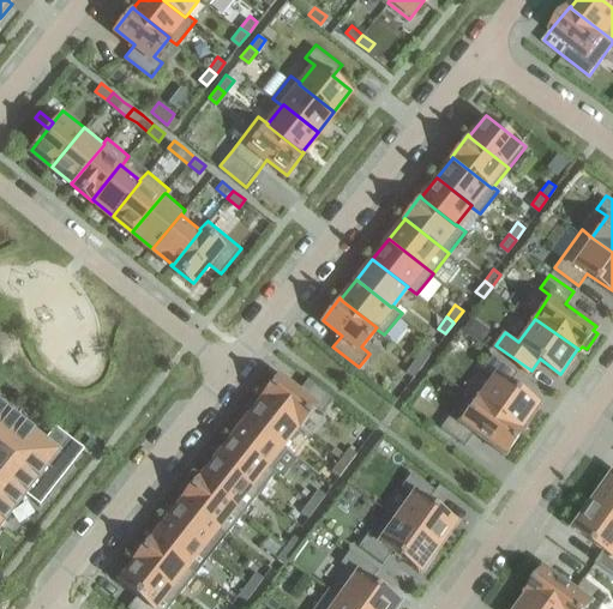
[(424,347),(415,359),(424,363),(432,353),(424,347)]
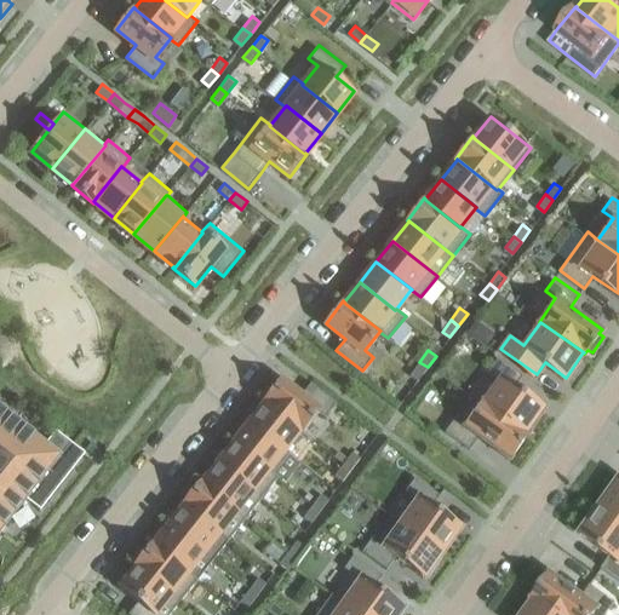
[(545,408),(515,386),(523,374),(499,357),(489,371),(502,379),(485,402),(527,432),(528,432),(531,427),(536,431),(546,415),(543,412),(545,408)]
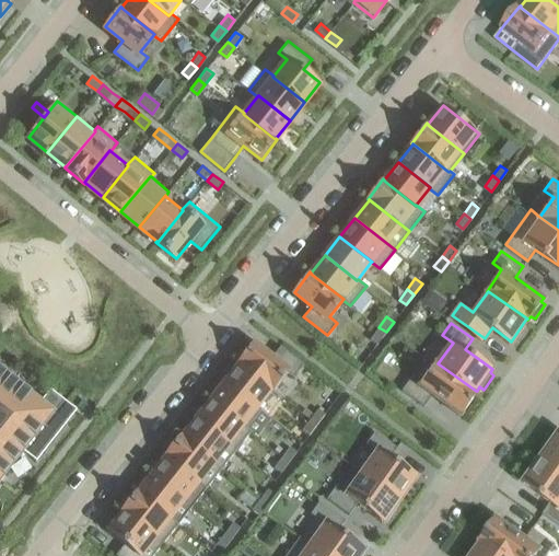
[(379,327),(371,337),(377,343),(386,332),(379,327)]
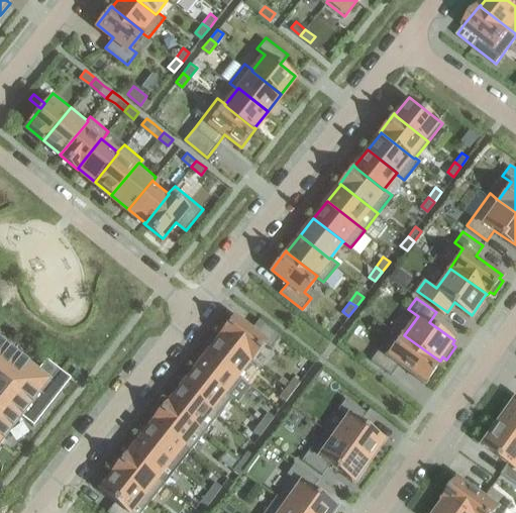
[(221,332),(220,334),(221,334),(222,333),(251,356),(250,357),(251,358),(252,357),(265,341),(272,346),(281,334),(260,318),(251,327),(235,315),(221,332)]
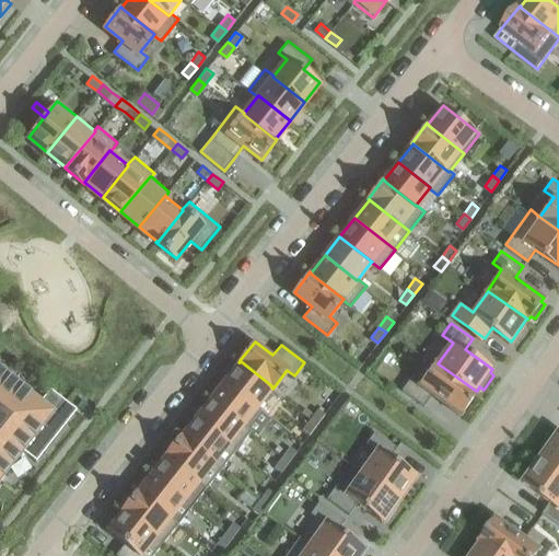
[(240,362),(226,380),(258,405),(259,404),(271,387),(272,386),(241,361),(240,362)]
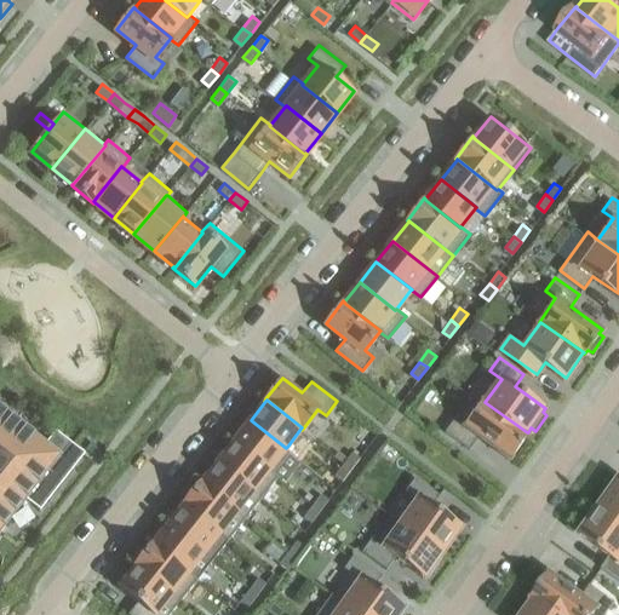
[(527,432),(485,402),(483,401),(466,424),(456,415),(446,430),(471,448),(481,436),(511,458),(529,432),(528,432),(527,432)]
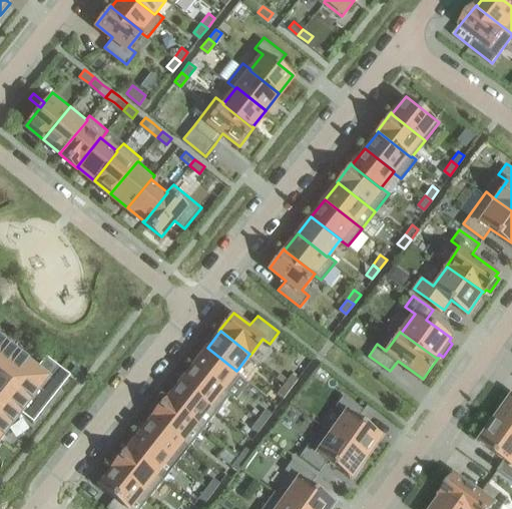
[(0,334),(0,440),(23,411),(34,420),(71,373),(47,354),(38,365),(0,334)]
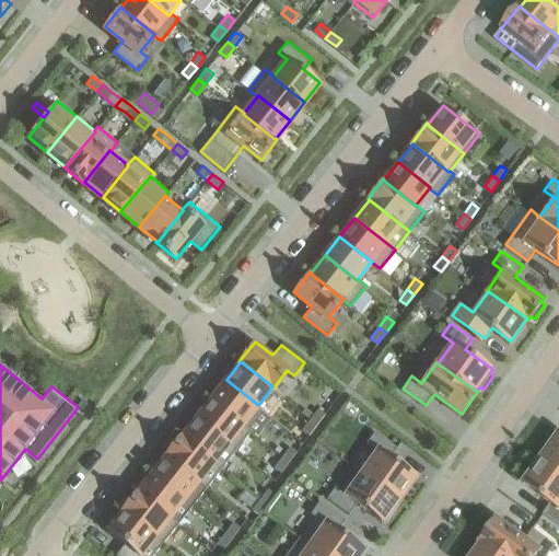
[(226,380),(212,398),(247,427),(248,426),(261,408),(263,407),(259,404),(258,405),(226,380)]
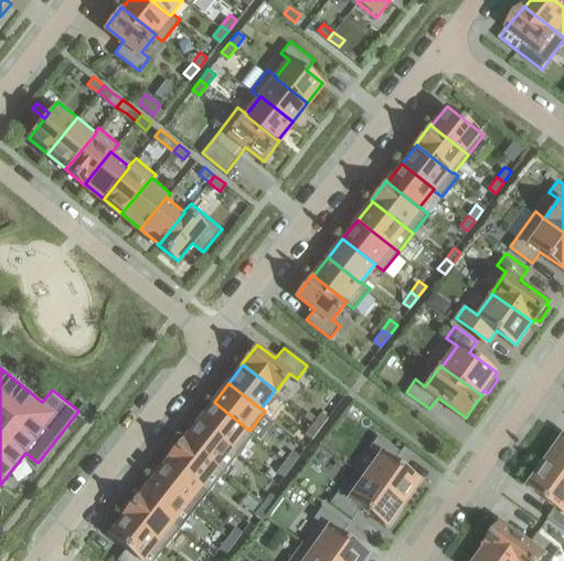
[(214,402),(199,421),(240,453),(254,434),(255,433),(251,430),(249,431),(214,402)]
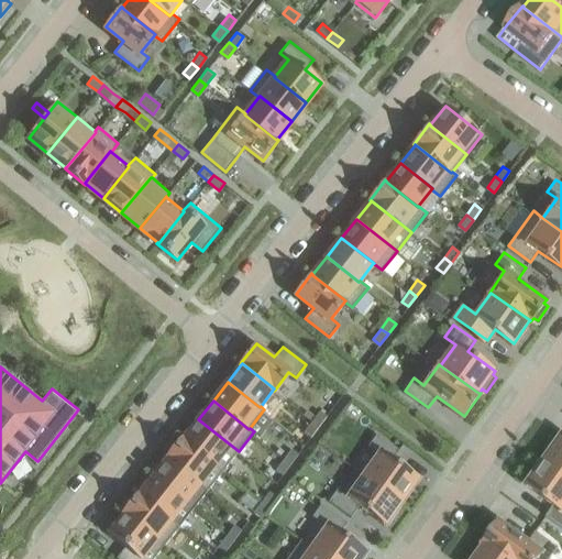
[(312,419),(320,425),(328,414),(321,409),(312,419)]
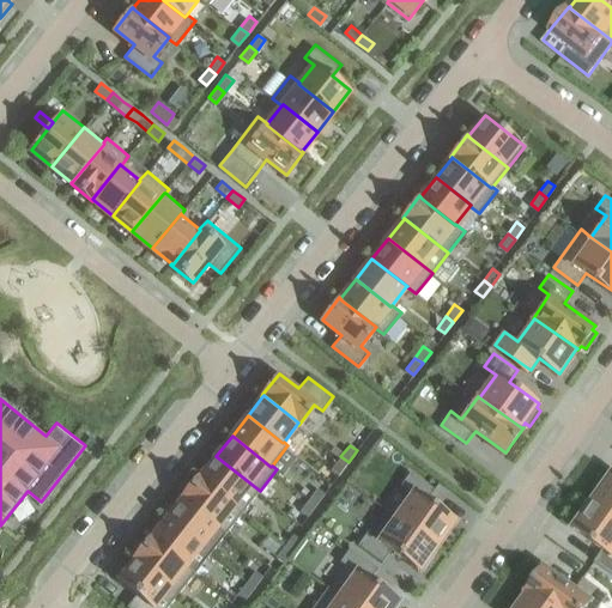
[(201,475),(200,476),(243,511),(260,491),(216,456),(201,475)]
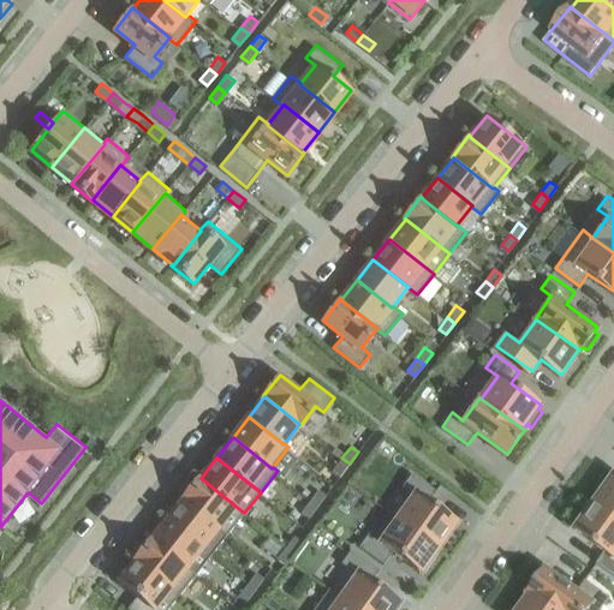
[(341,474),(350,464),(341,458),(333,470),(341,474)]
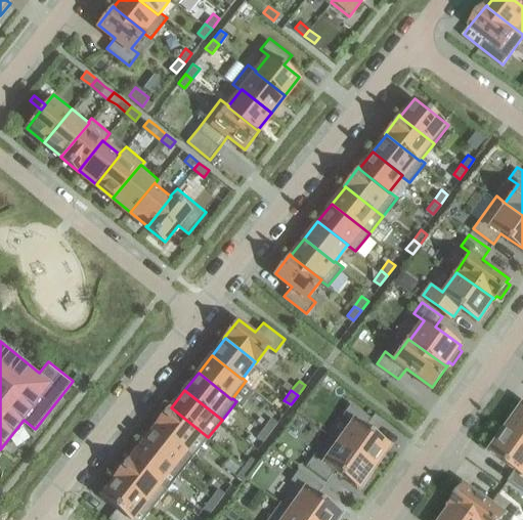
[(353,420),(339,440),(375,466),(390,444),(365,427),(372,417),(351,401),(343,413),(353,420)]
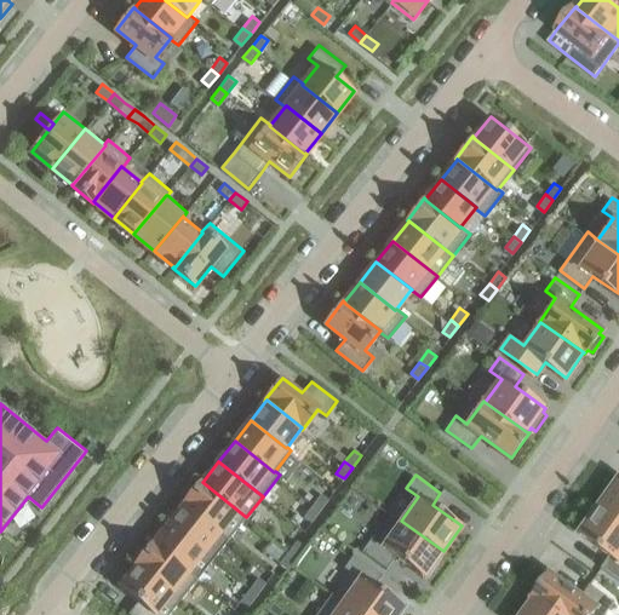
[(618,478),(615,477),(605,493),(608,495),(602,505),(618,517),(618,478)]
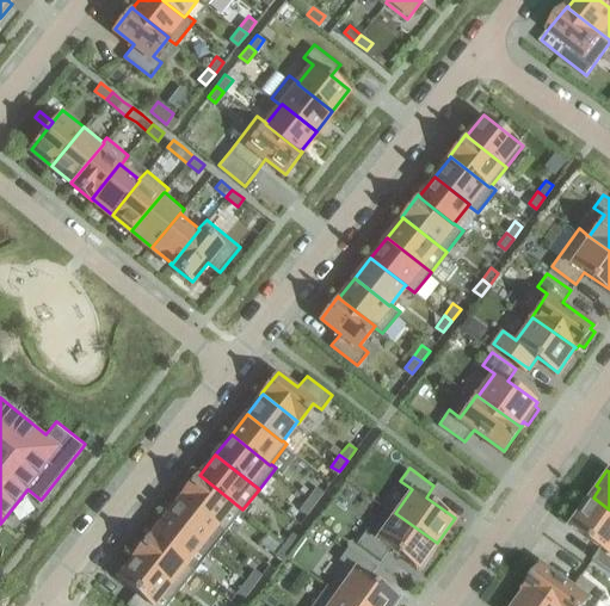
[(199,472),(182,495),(183,496),(183,495),(217,523),(227,530),(242,509),(199,475),(201,474),(199,472)]
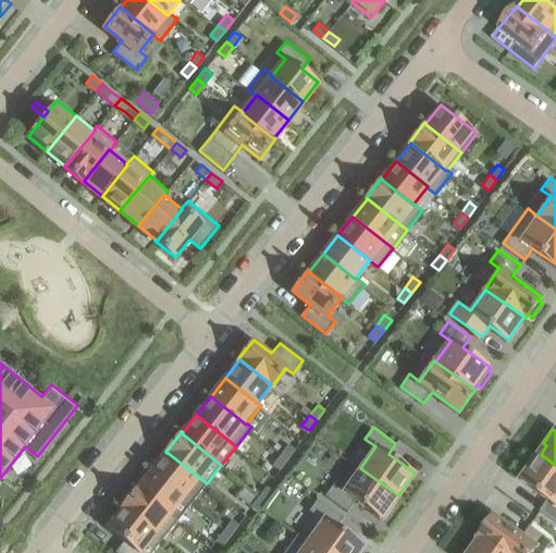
[(288,457),(296,447),(289,442),(281,453),(288,457)]
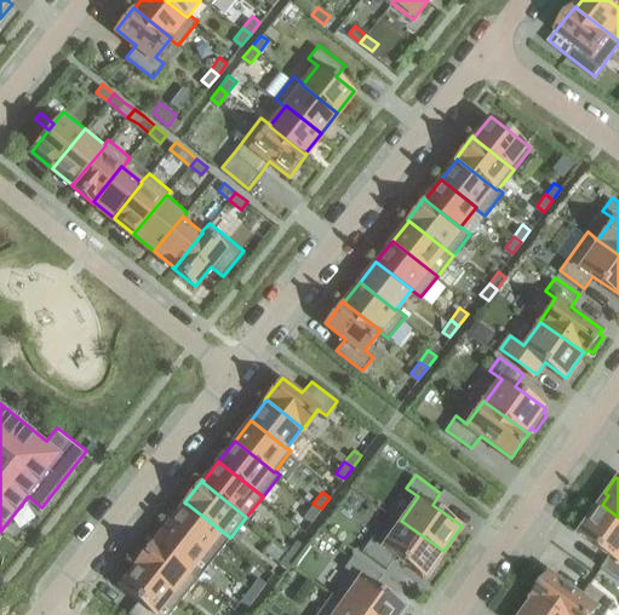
[(185,504),(170,523),(205,551),(213,558),(230,538),(221,530),(185,503),(185,504)]
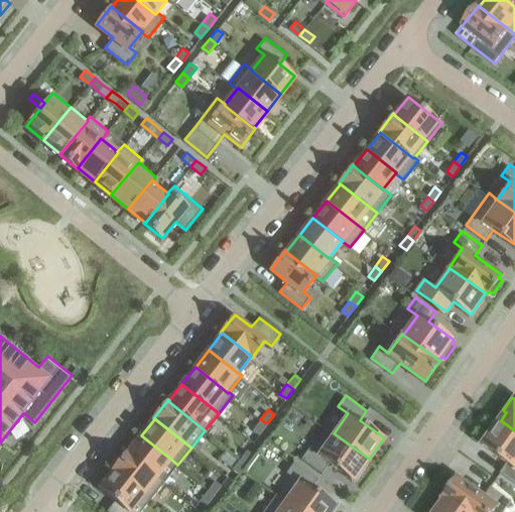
[(260,433),(267,423),(260,419),(253,428),(260,433)]
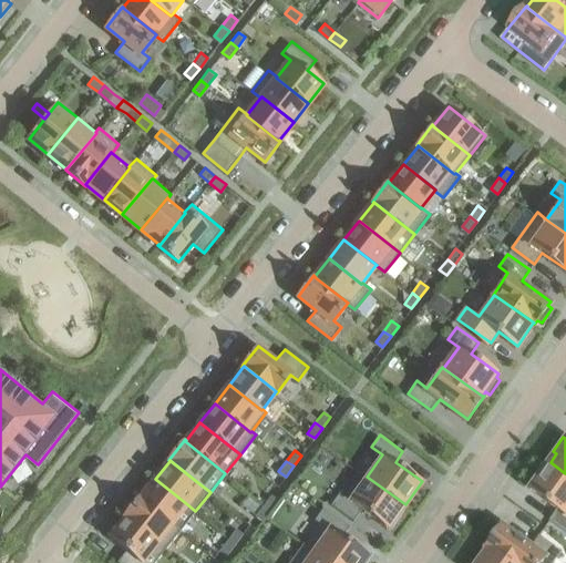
[(565,473),(551,462),(544,471),(541,468),(530,483),(534,485),(532,488),(559,507),(551,518),(565,528),(565,473)]
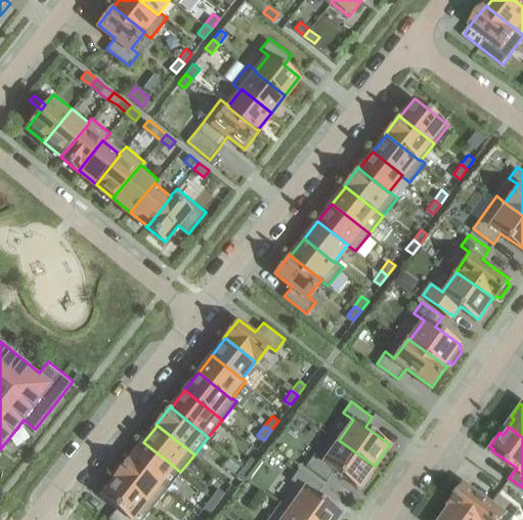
[(375,466),(339,440),(324,460),(314,452),(307,464),(328,479),(335,469),(359,487),(375,466)]
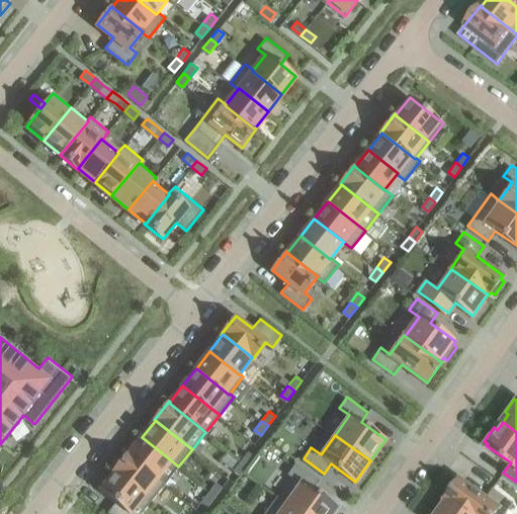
[(130,453),(128,454),(165,484),(178,466),(171,460),(142,437),(130,453)]
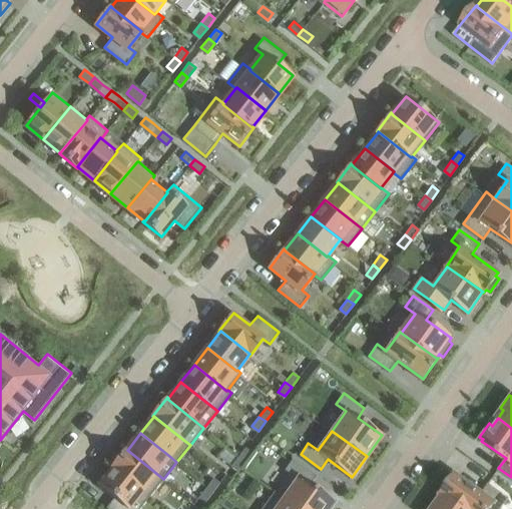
[(252,451),(246,446),(238,456),(245,460),(252,451)]
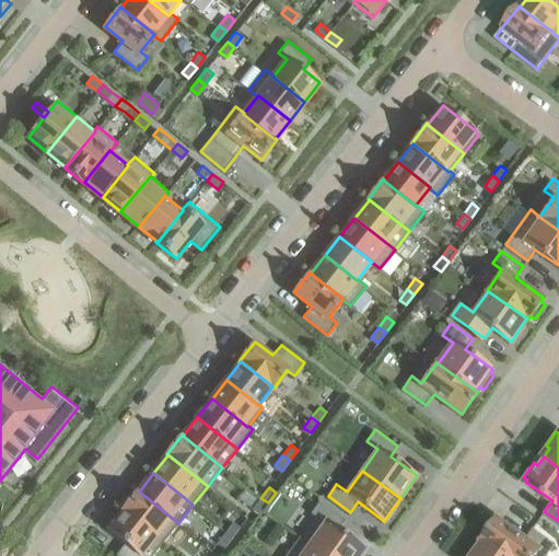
[(123,509),(123,510),(124,511),(124,510),(164,542),(178,523),(139,491),(140,490),(139,489),(123,509)]
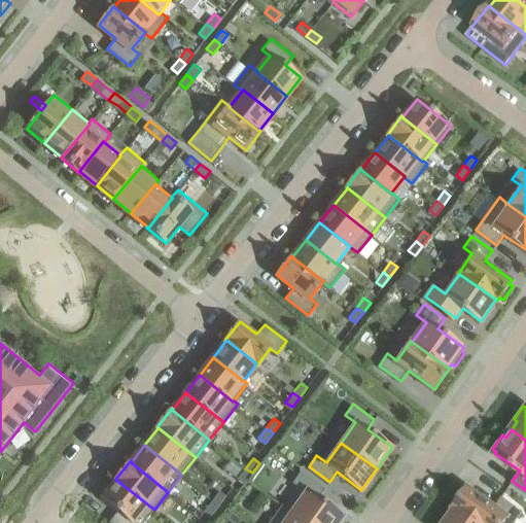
[(245,483),(252,473),(245,468),(238,478),(245,483)]
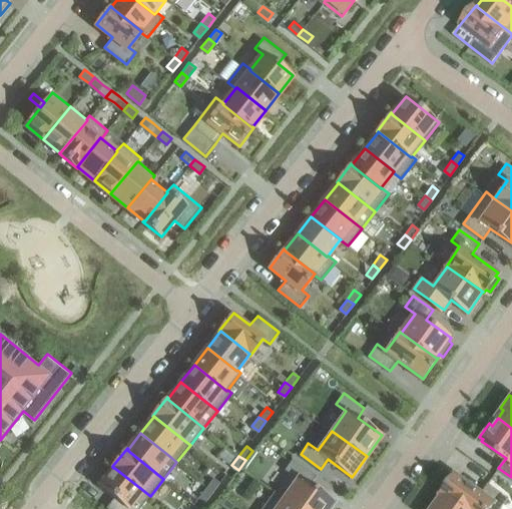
[(291,472),(277,491),(277,492),(301,508),(329,508),(334,502),(310,484),(317,474),(293,457),(286,468),(291,472)]
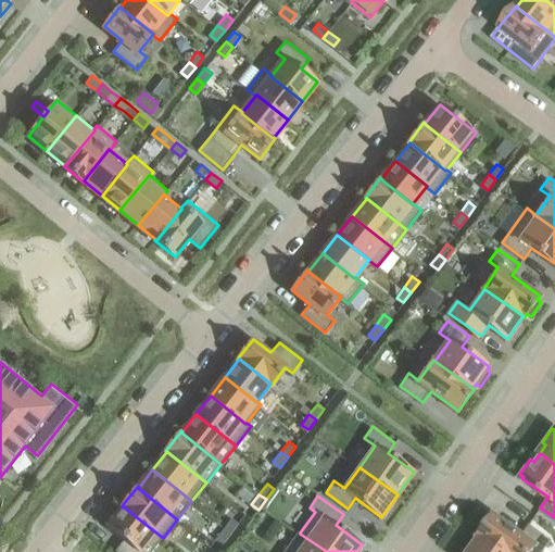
[(123,507),(108,526),(124,539),(116,550),(118,551),(151,551),(163,538),(123,506),(123,507)]
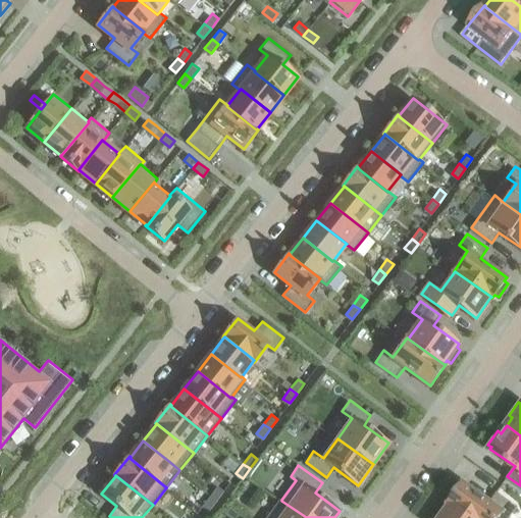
[(465,481),(451,502),(473,517),(509,517),(519,505),(499,490),(490,501),(465,481)]
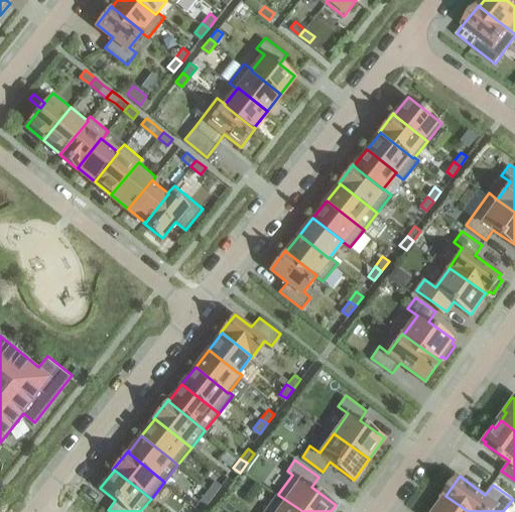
[(216,479),(209,489),(215,494),(222,484),(216,479)]
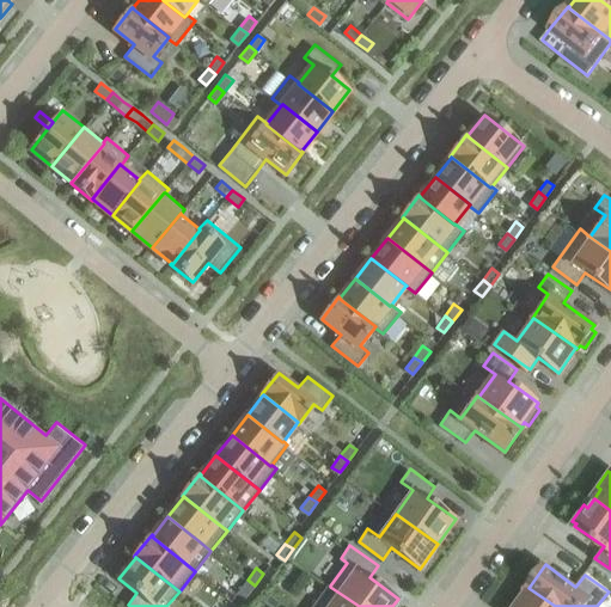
[(246,596),(255,586),(248,580),(238,590),(246,596)]
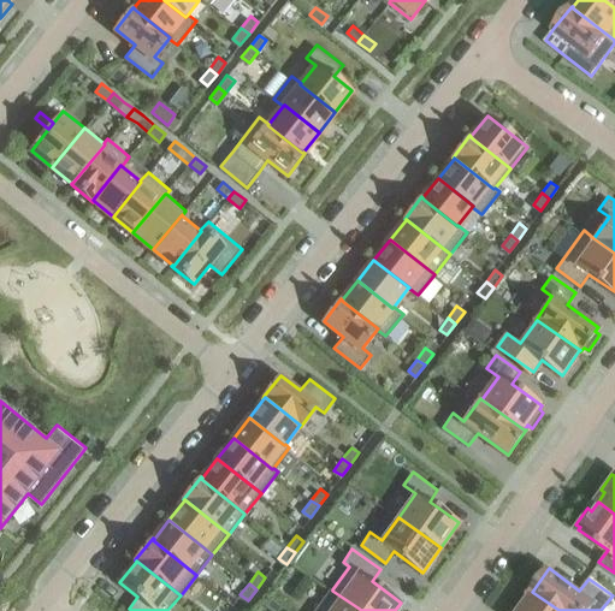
[(361,610),(332,591),(332,589),(330,588),(313,610),(361,610)]
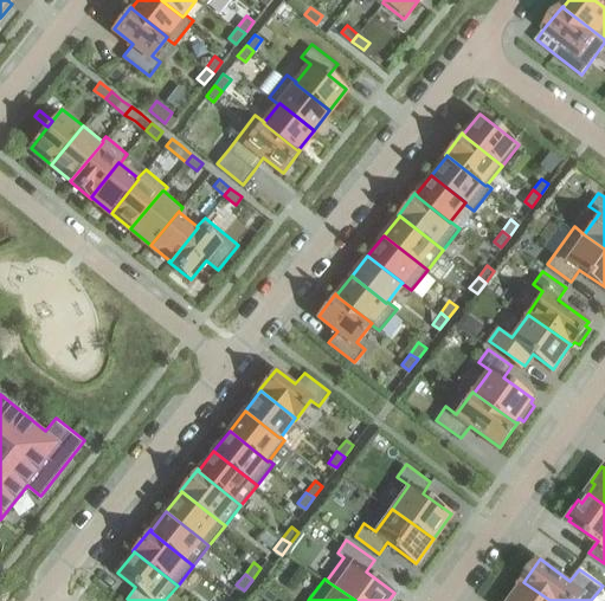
[(549,600),(523,582),(522,583),(523,583),(517,593),(513,589),(504,600),(549,600)]
